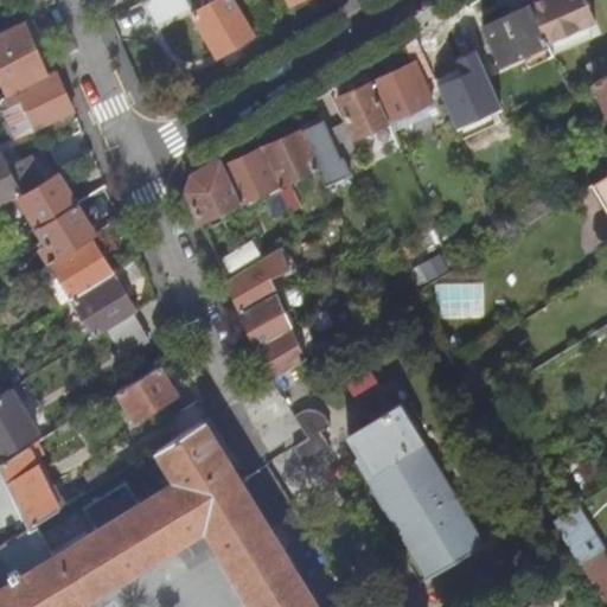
[(187,0),(147,0),(159,23),(192,7),(187,0)]
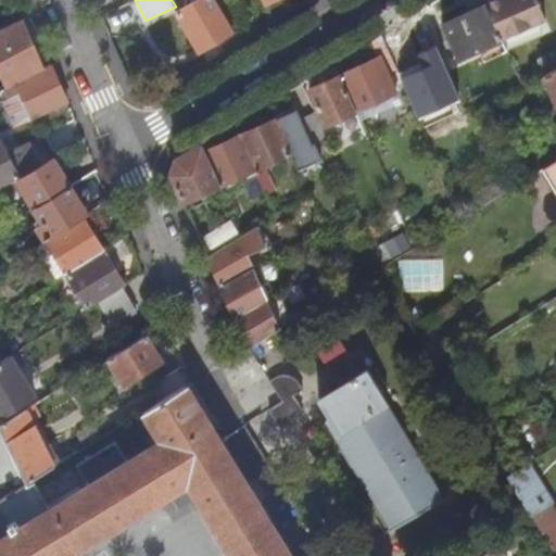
[(200,0),(178,12),(200,49),(234,29),(215,0),(200,0)]
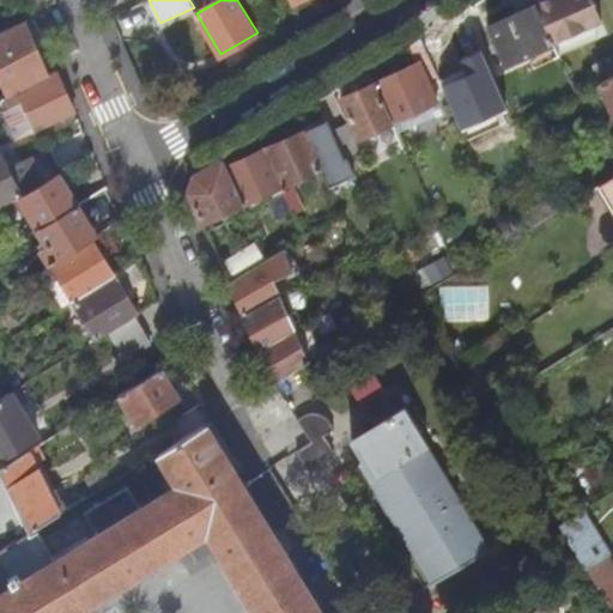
[(536,5),(553,43),(598,24),(587,0),(540,0),(535,2),(536,5)]
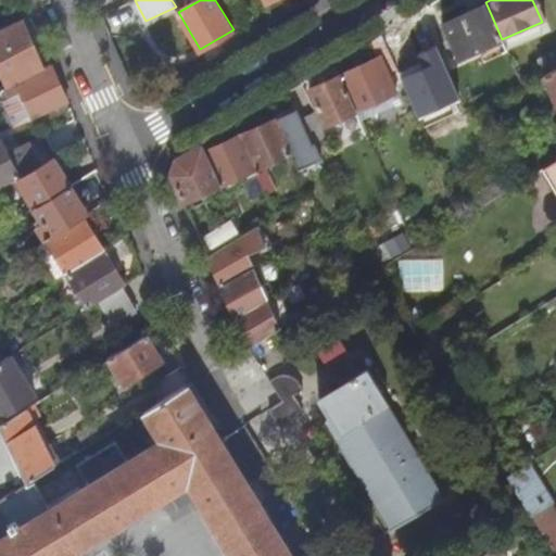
[(487,4),(443,24),(458,58),(502,39),(487,4)]
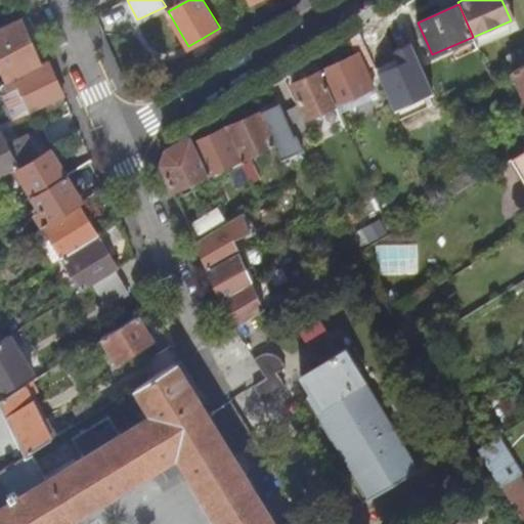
[(359,33),(368,54),(375,66),(407,45),(393,12),(359,33)]
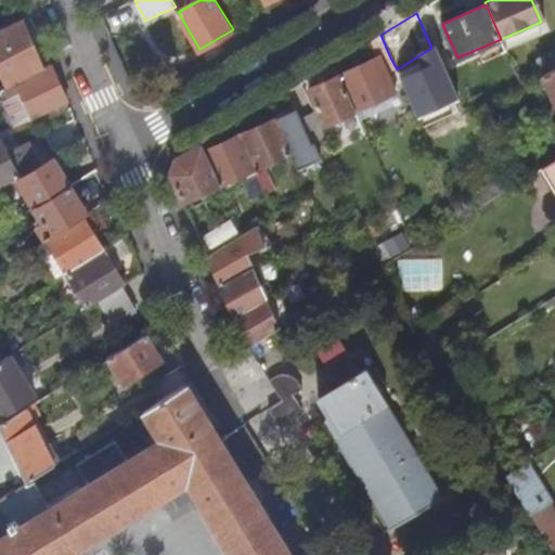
[(2,29),(0,30),(0,60),(34,43),(24,18),(2,29)]
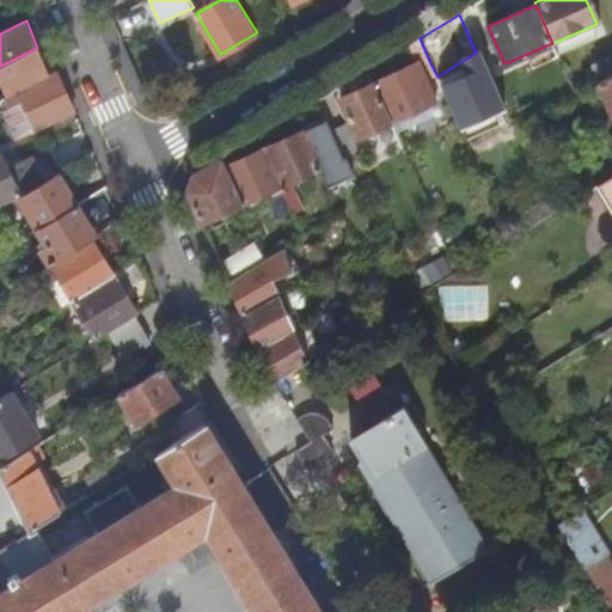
[(374,83),(392,122),(436,102),(422,68),(430,63),(420,38),(408,46),(416,62),(374,83)]
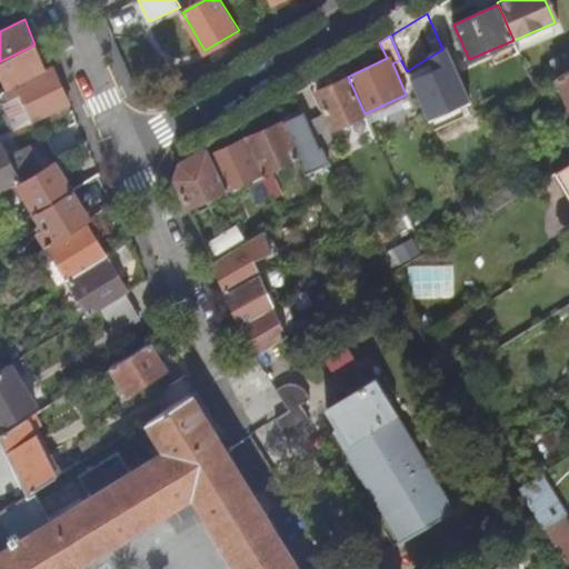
[(35,45),(0,61),(0,72),(8,90),(46,70),(35,45)]
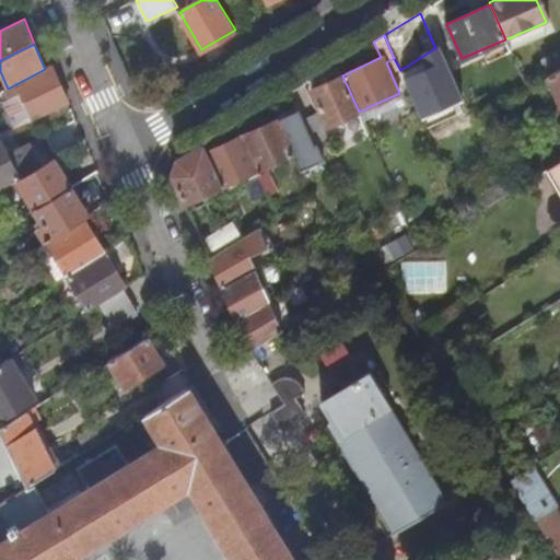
[(559,53),(540,62),(546,77),(547,76),(559,70),(559,53)]
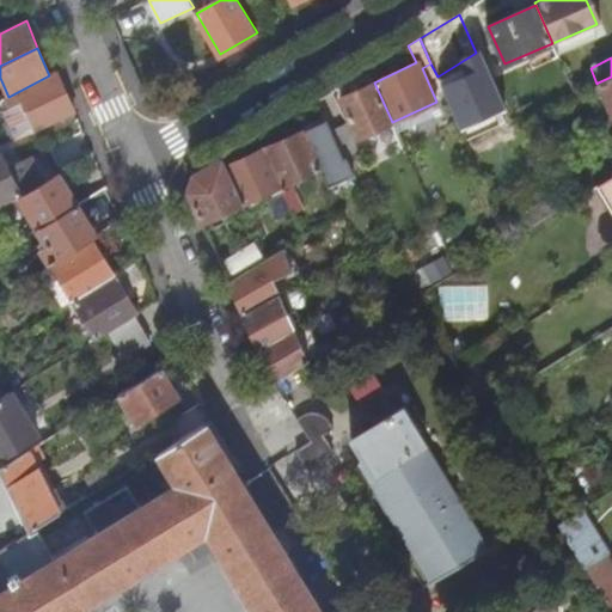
[(8,97),(0,99),(0,114),(14,142),(75,114),(56,72),(49,75),(8,97)]
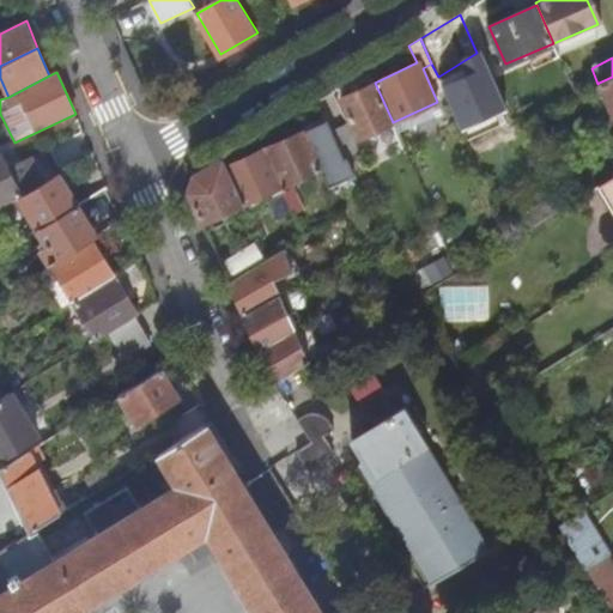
[(612,77),(599,83),(612,113),(612,77)]
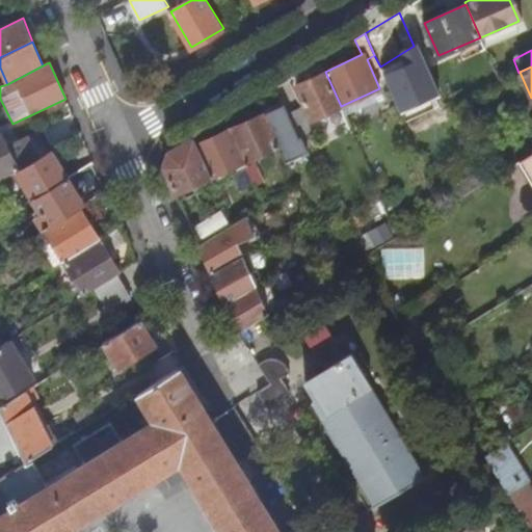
[(296,86),(311,120),(341,106),(325,72),(296,86)]
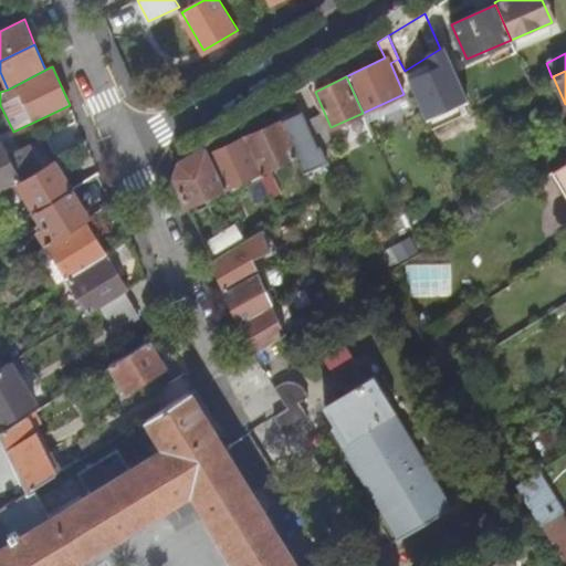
[(244,137),(261,173),(299,155),(305,173),(328,163),(321,146),(333,142),(321,115),(306,122),(303,113),(283,122),(282,121),(244,137)]
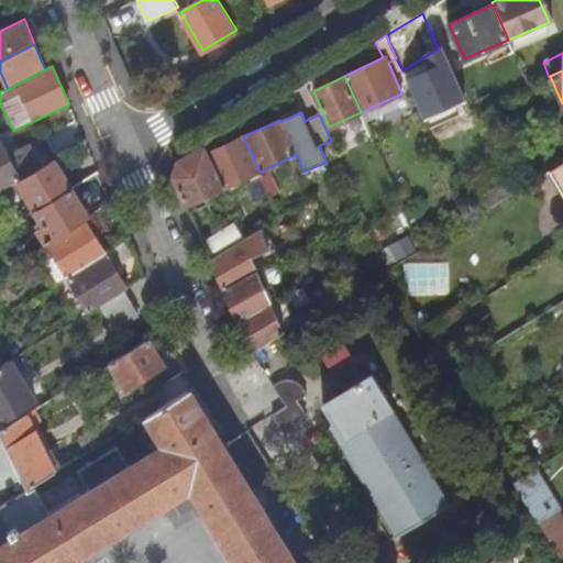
[(207,153),(224,188),(260,172),(243,136),(207,153)]
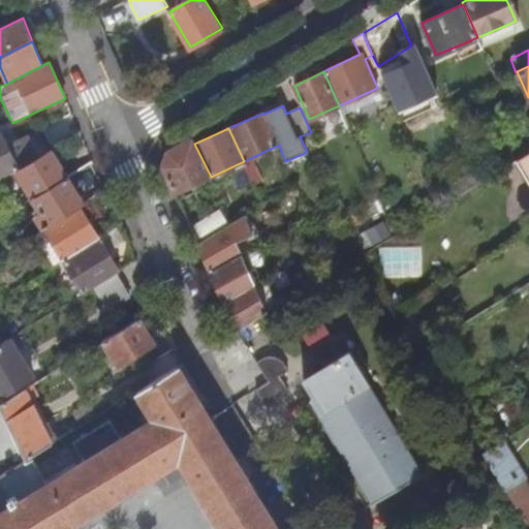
[(0,177),(42,154),(32,133),(6,147),(0,134),(0,177)]
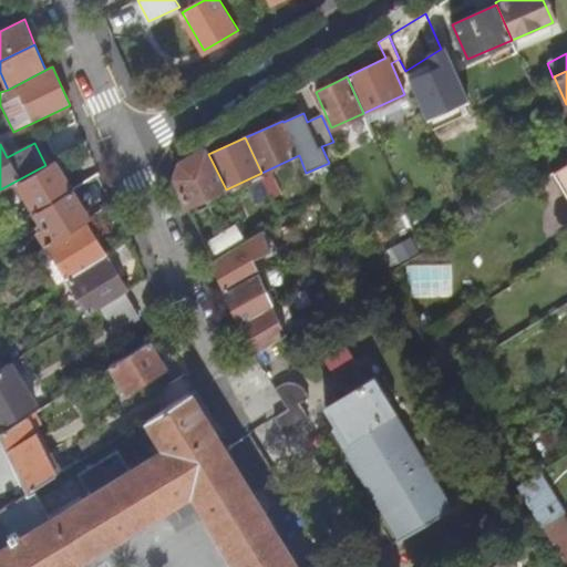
[(175,178),(188,206),(226,189),(208,154),(205,147),(181,162),(175,178)]
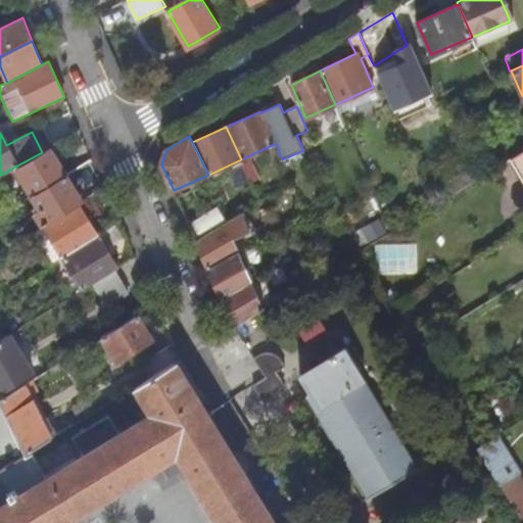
[(16,170),(33,196),(66,175),(51,149),(16,170)]
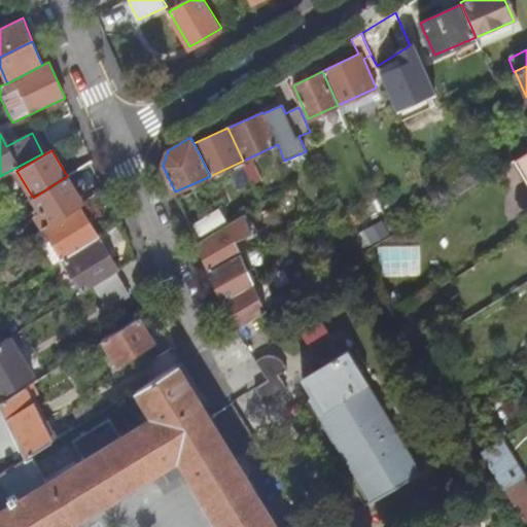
[(420,166),(437,206),(457,195),(441,156),(420,166)]
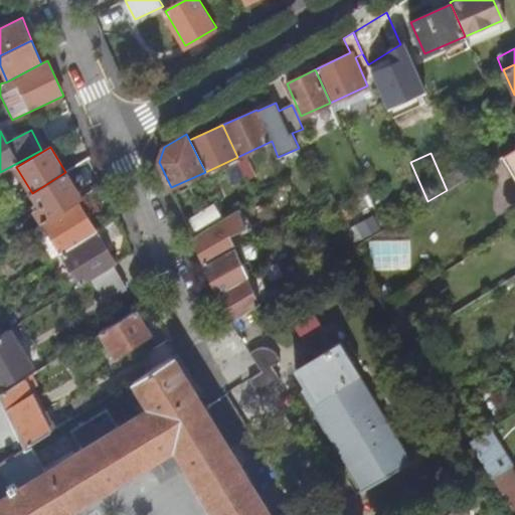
[(241,161),(249,179),(258,176),(249,157),(241,161)]
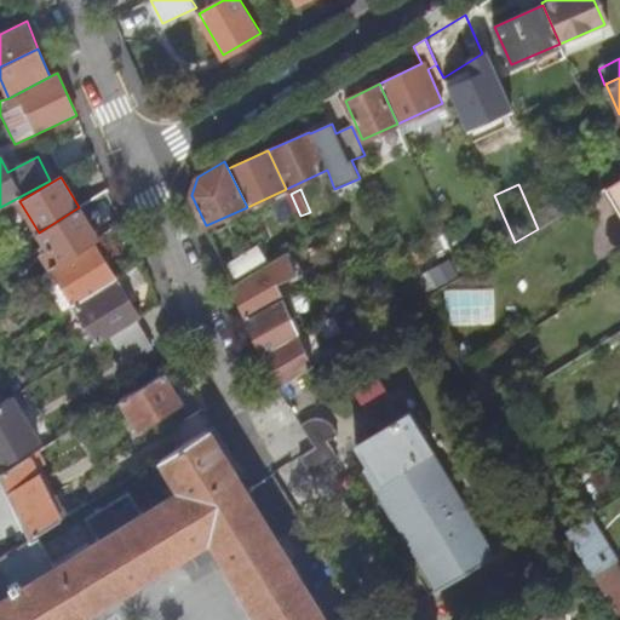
[(564,204),(545,216),(549,222),(567,211),(564,204)]
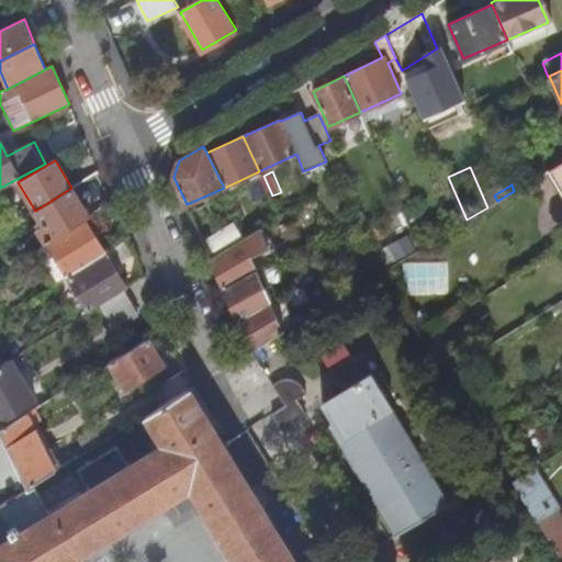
[(71,188),(35,211),(44,226),(37,231),(46,244),(85,220),(80,213),(85,210),(71,188)]
